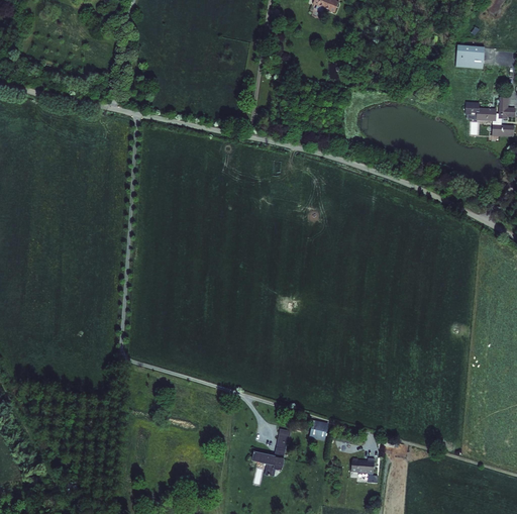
[(335,10),(339,0),(313,0),(313,1),(317,2),(324,5),(335,10)]
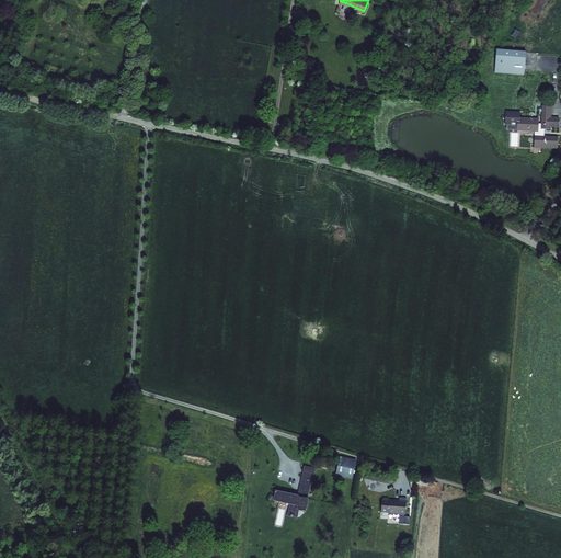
[(495,46),(494,69),(523,71),(525,48),(495,46)]
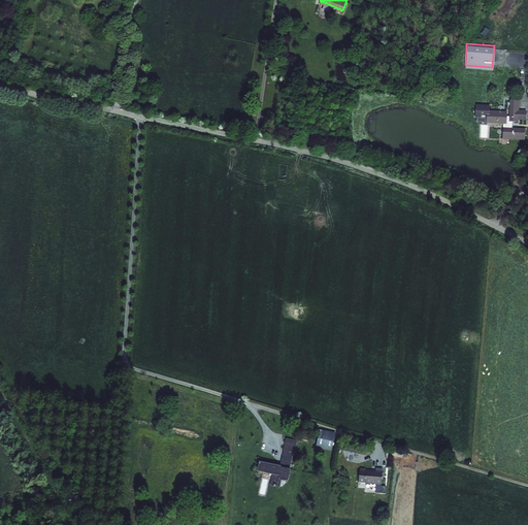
[(503,122),(502,138),(526,139),(526,126),(513,125),(513,120),(519,120),(520,98),(509,97),(508,113),(506,113),(506,109),(490,108),(490,103),(475,102),(475,113),(480,113),(480,118),(487,118),(487,122),(503,122)]
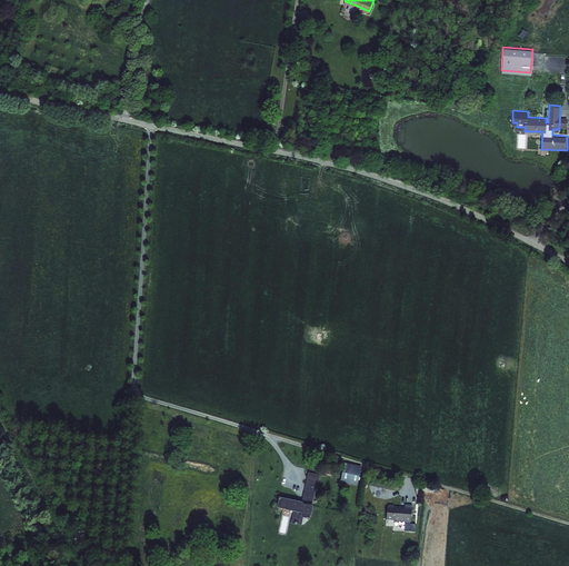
[(345,462),(340,480),(357,486),(361,466),(345,462)]
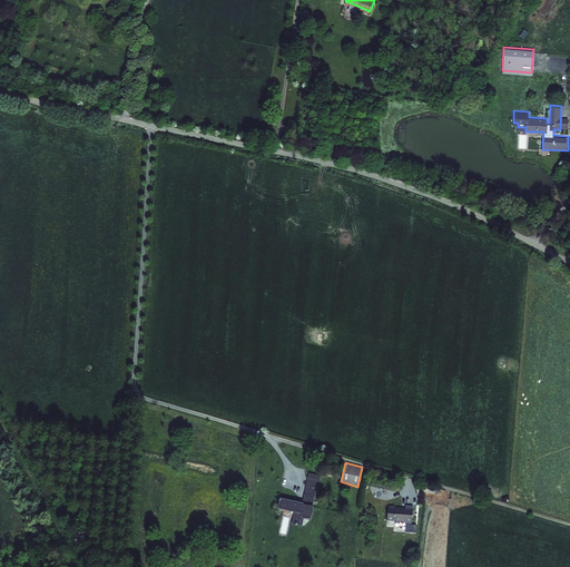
[(279,497),(276,508),(293,510),(290,524),(302,525),(304,518),(310,519),(320,475),(310,472),(302,502),(279,497)]
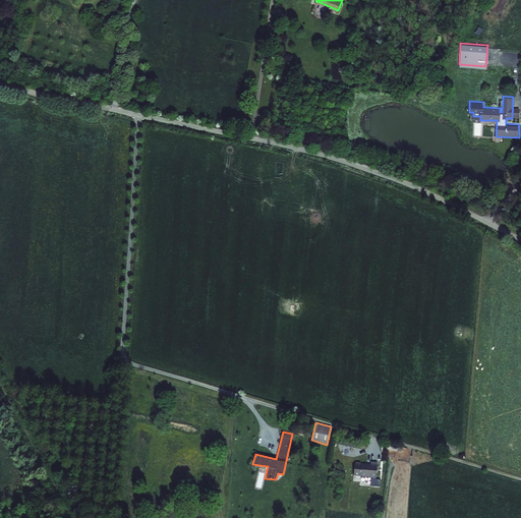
[(374,462),(352,461),(351,470),(358,471),(358,476),(368,477),(369,480),(373,480),(374,462)]
